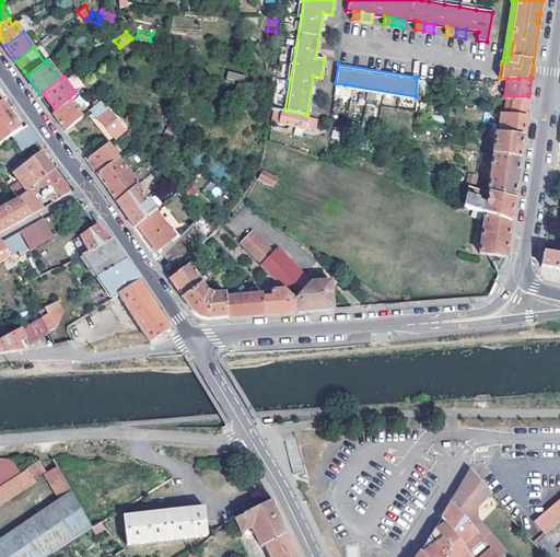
[(345,84),(335,83),(333,93),(342,95),(345,84)]
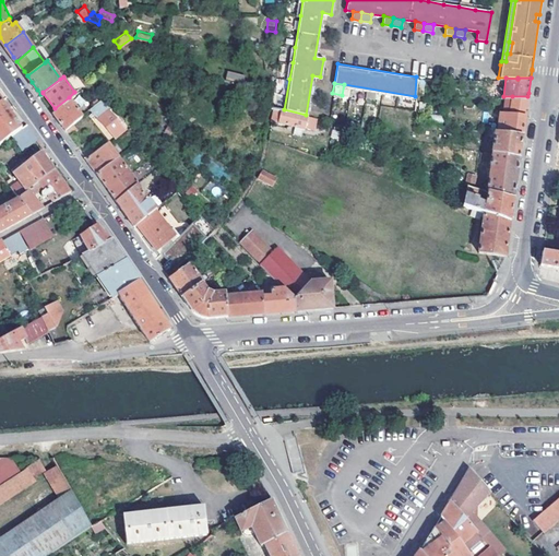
[(497,131),(523,133),(525,116),(527,96),(512,96),(510,111),(500,110),(497,131)]
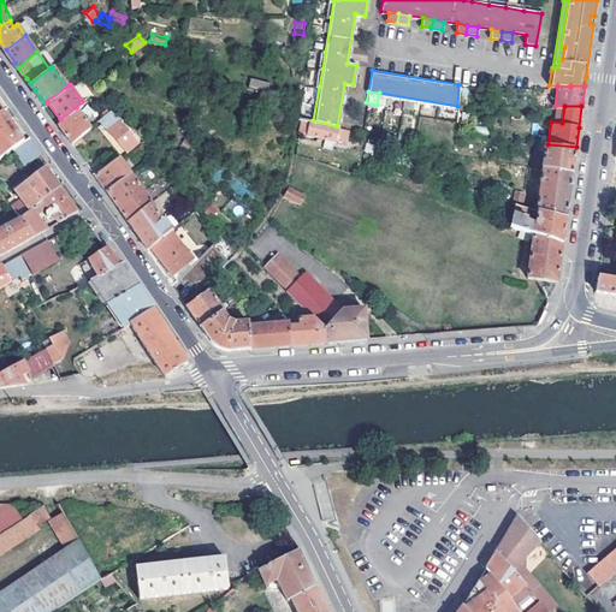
[(89,124),(76,107),(60,119),(61,120),(58,123),(69,137),(71,141),(89,125),(89,124)]
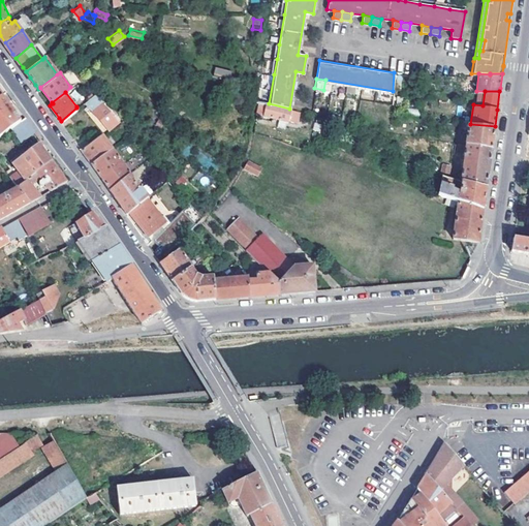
[(94,92),(85,100),(106,127),(117,119),(98,95),(94,92)]
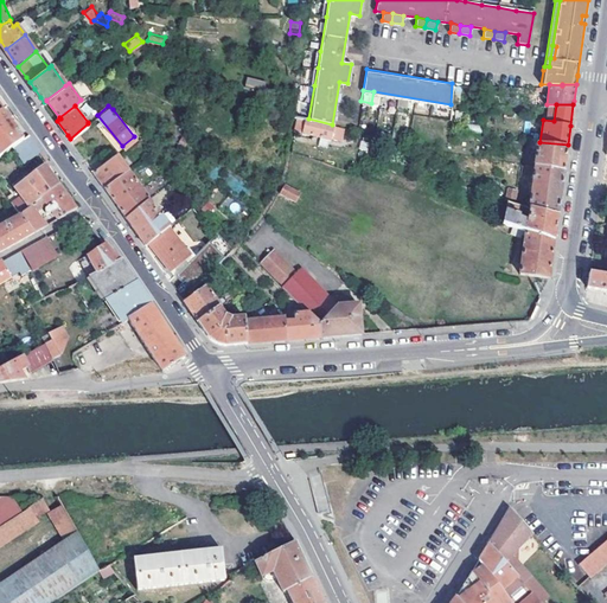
[(0,152),(23,135),(8,116),(0,121),(0,152)]
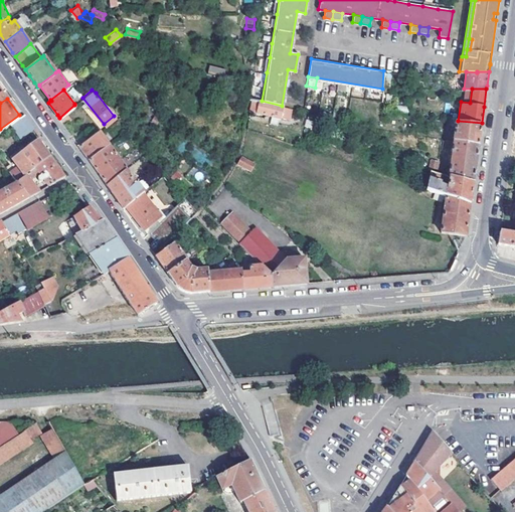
[(262,101),(258,100),(255,110),(280,116),(283,106),(282,106),(262,101)]
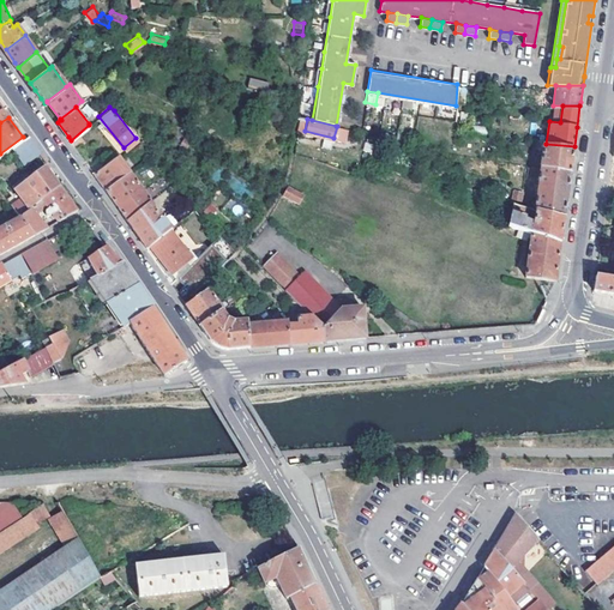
[(41,150),(30,134),(13,146),(25,162),(41,150)]
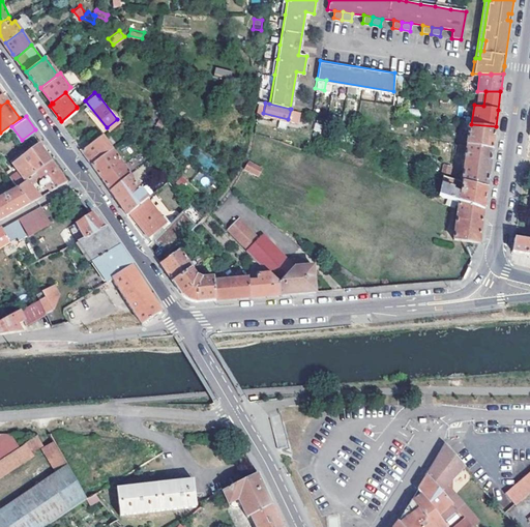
[(125,116),(120,120),(130,128),(135,123),(125,116)]
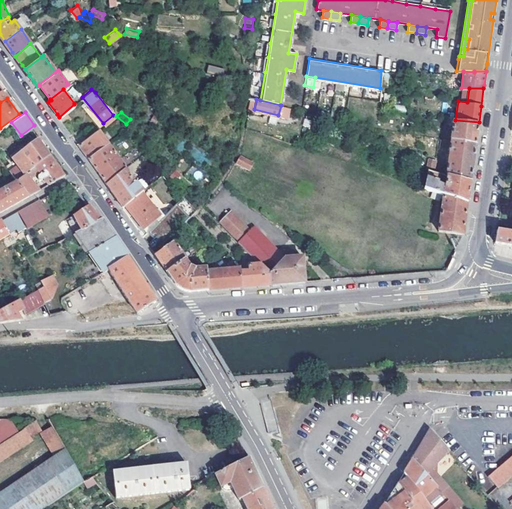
[(453,123),(451,138),(476,142),(478,126),(479,122),(455,120),(451,119),(450,123),(453,123)]
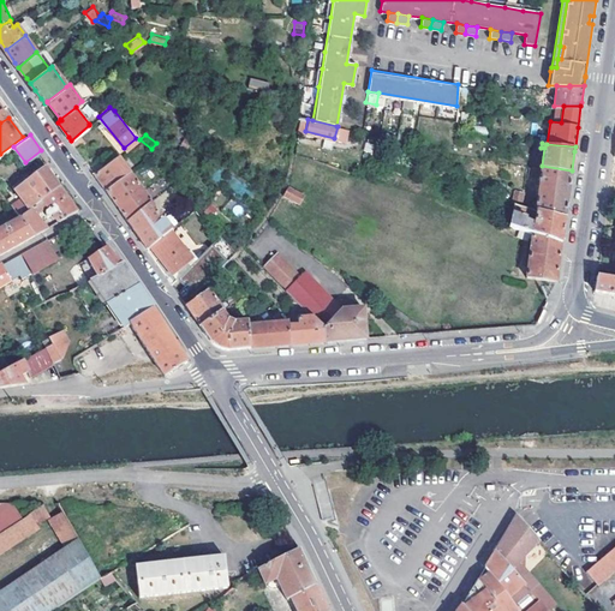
[(103,185),(106,189),(129,173),(117,157),(117,156),(94,173),(103,185)]
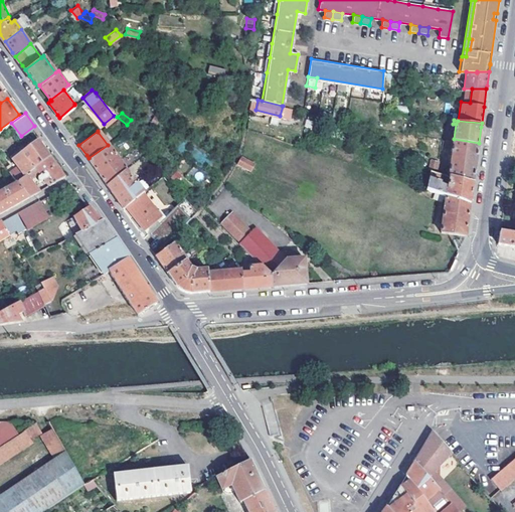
[(37,164),(49,154),(38,139),(23,151),(20,147),(11,155),(25,174),(27,172),(29,171),(37,164)]
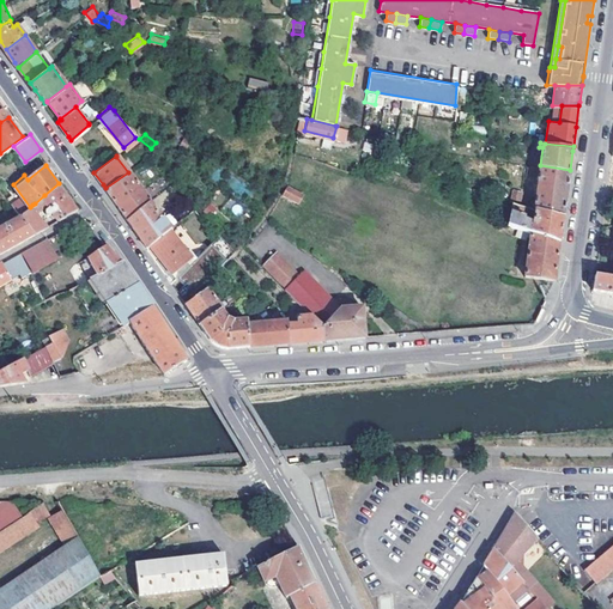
[(570,170),(540,165),(533,207),(563,215),(566,193),(570,170)]
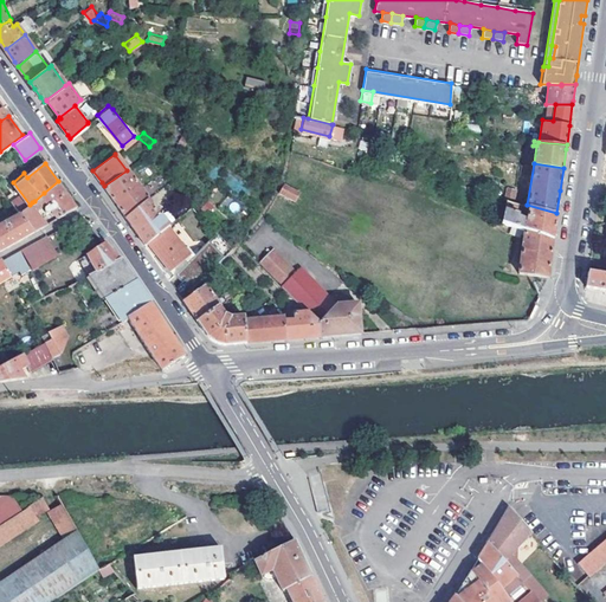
[(127,170),(104,186),(114,201),(126,217),(147,198),(148,198),(127,170)]
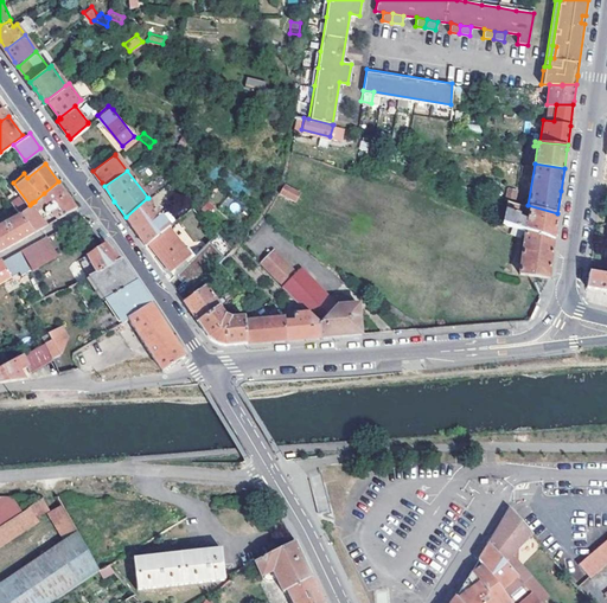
[(77,206),(58,181),(44,193),(34,201),(38,206),(48,199),(50,204),(46,206),(46,209),(48,211),(50,211),(52,209),(57,217),(77,206)]
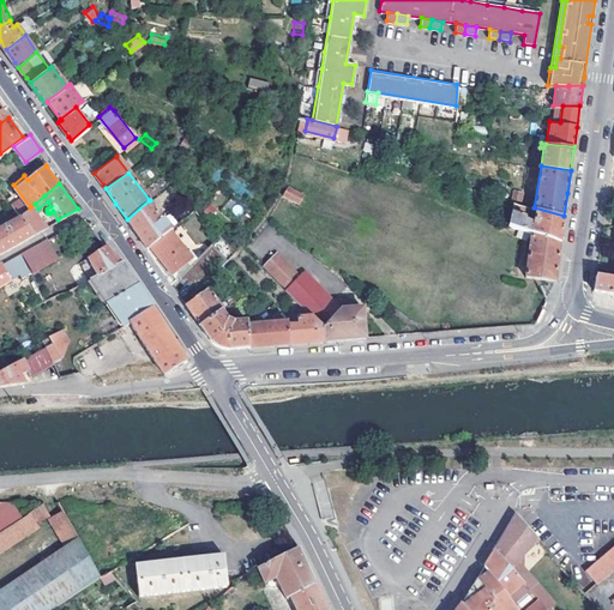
[(304,193),(287,185),(282,193),(299,203),(304,193)]
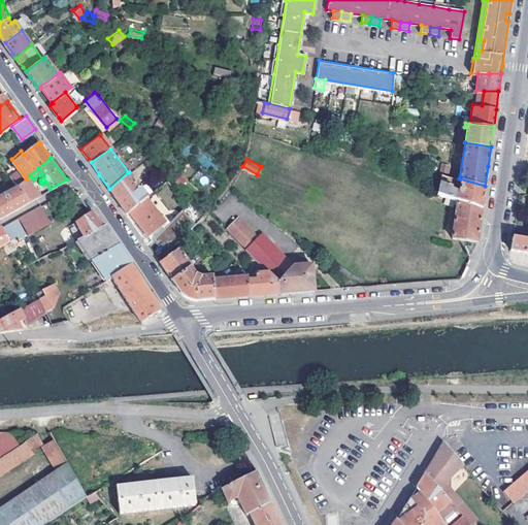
[(447,174),(450,163),(443,161),(440,173),(447,174)]
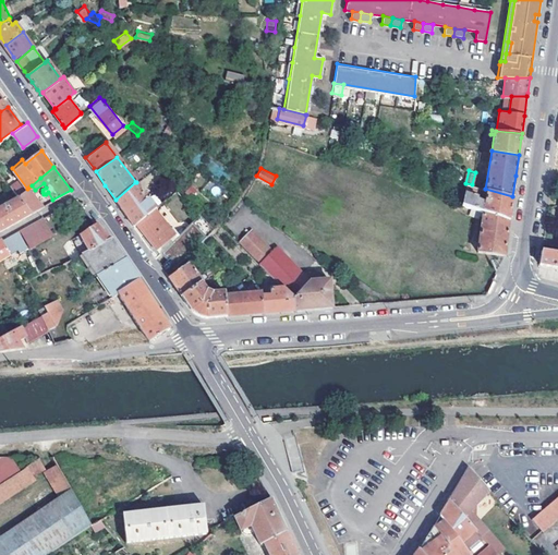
[(135,182),(116,200),(123,212),(133,225),(135,224),(134,222),(154,207),(155,206),(135,182)]
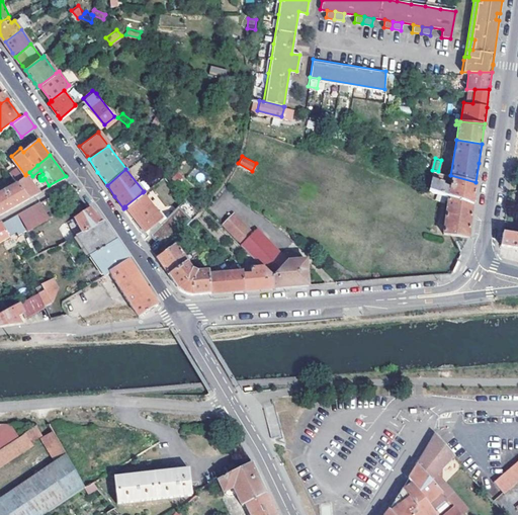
[(476,182),(450,175),(438,171),(432,170),(428,189),(448,195),(472,203),(473,200),(476,182)]
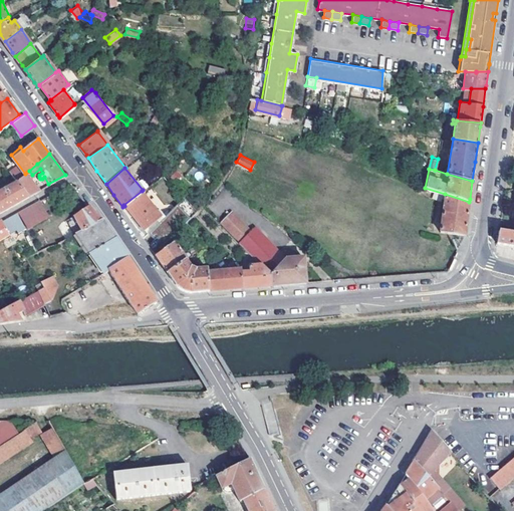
[(17,181),(28,195),(39,189),(27,172),(25,174),(16,181),(17,181)]
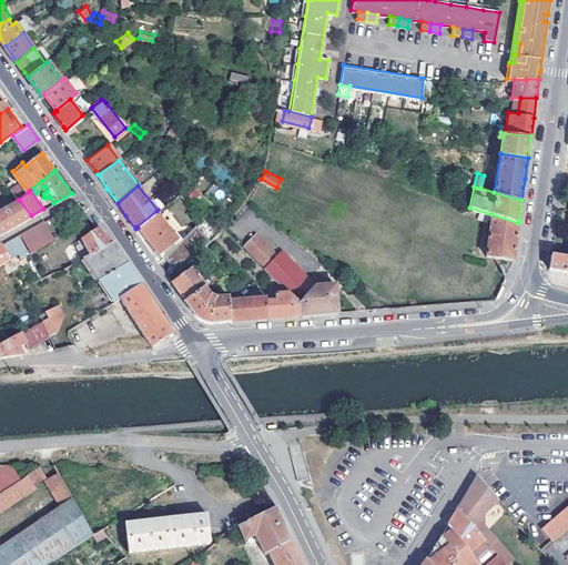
[(0,232),(16,224),(31,215),(19,200),(0,210),(0,232)]
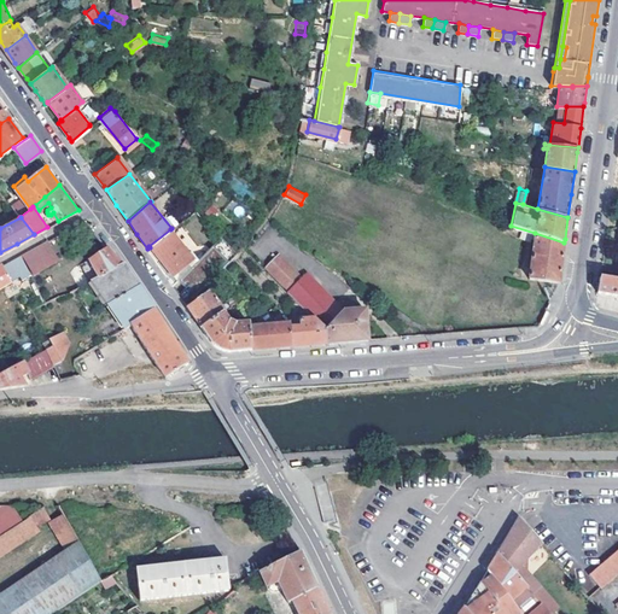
[(150,247),(176,279),(196,261),(170,229),(149,246),(150,247)]
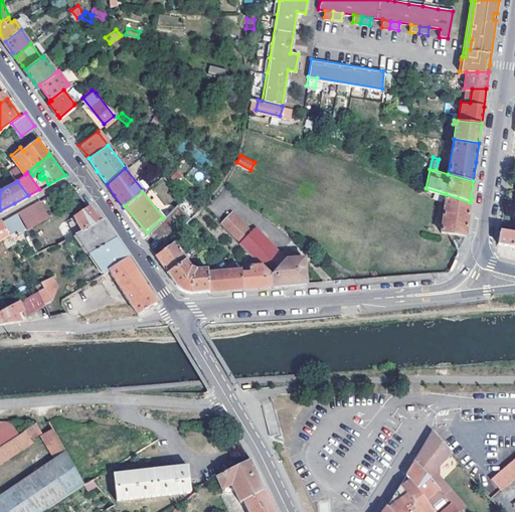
[(470,202),(446,194),(441,230),(466,233),(469,211),(470,202)]
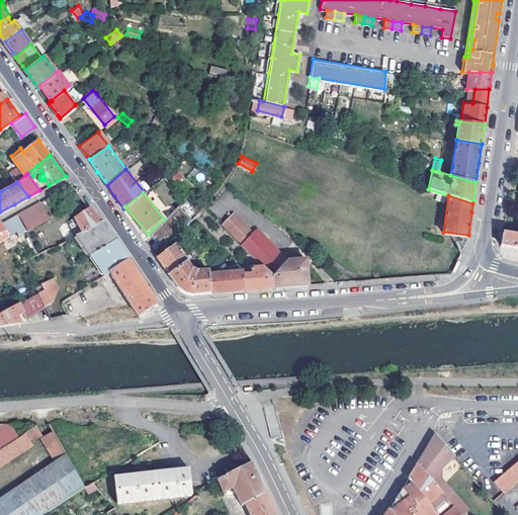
[(185,196),(164,219),(148,234),(159,244),(163,248),(198,211),(185,196)]
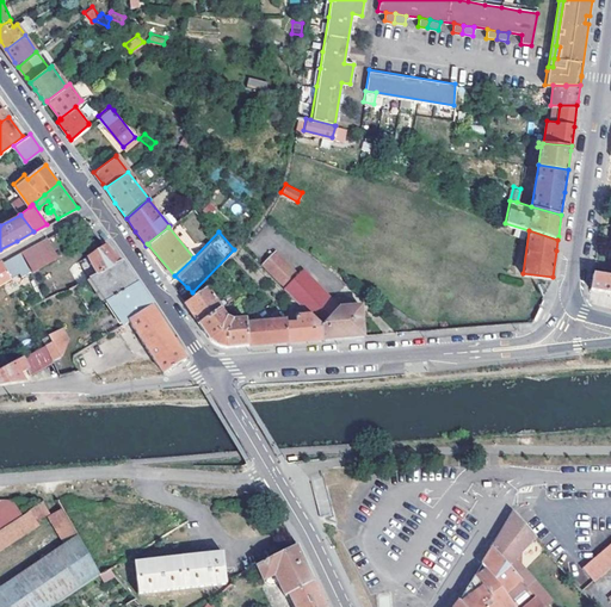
[(47,235),(20,251),(31,271),(57,255),(47,235)]
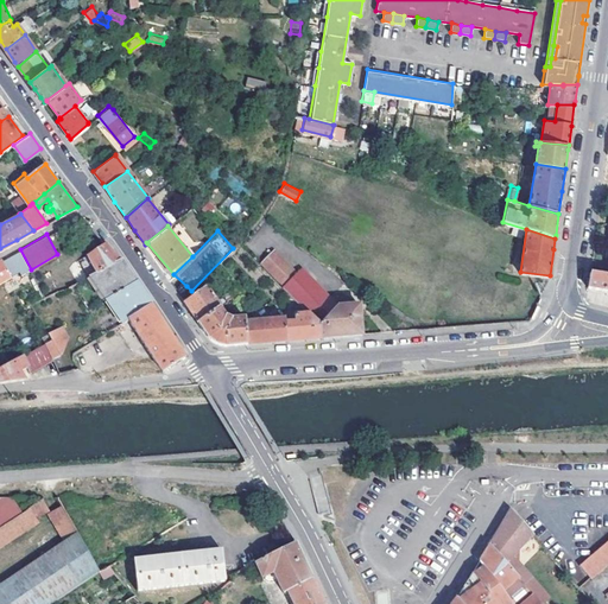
[(108,243),(105,240),(87,253),(99,269),(120,258),(108,243)]
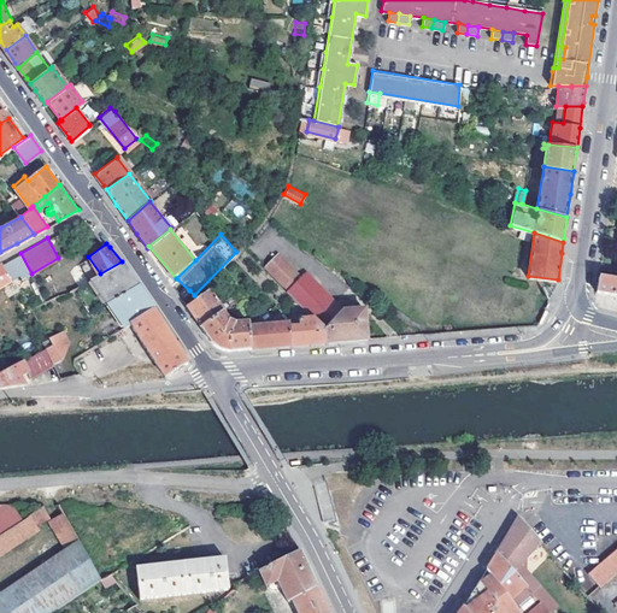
[(288,288),(286,289),(310,319),(327,341),(342,340),(366,337),(364,307),(342,308),(305,270),(300,276),(277,252),(264,265),(288,288)]
